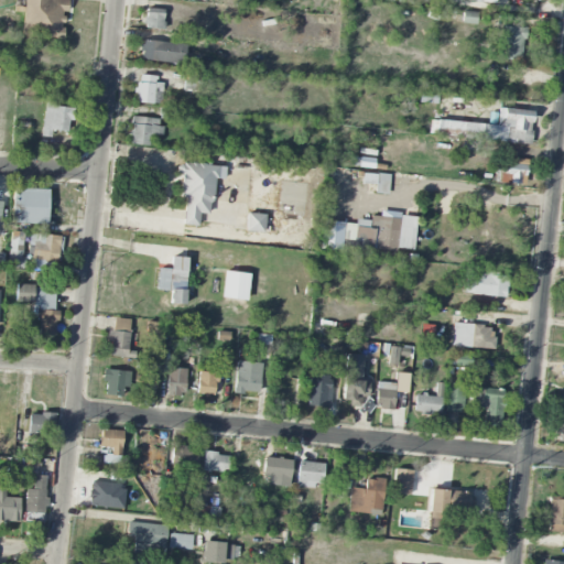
[(24,0),(23,35),(62,38),(64,11),(67,11),(68,0),(24,0)]
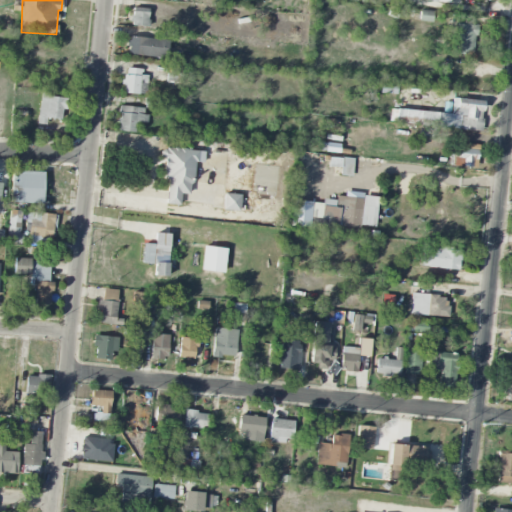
[(148,26),(149,8),(133,8),(132,26),(148,26)]
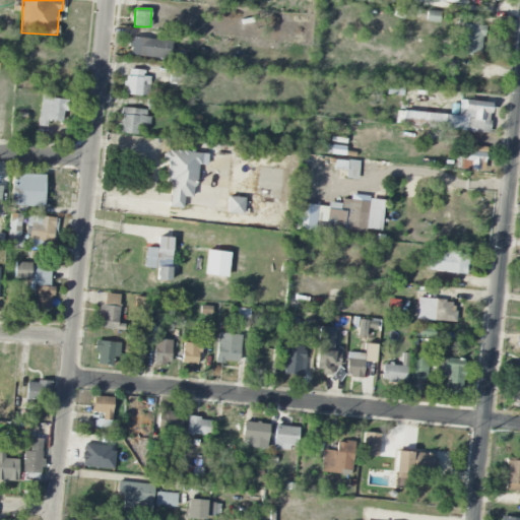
[(440,13),(428,10),(426,20),(438,23),(440,13)]
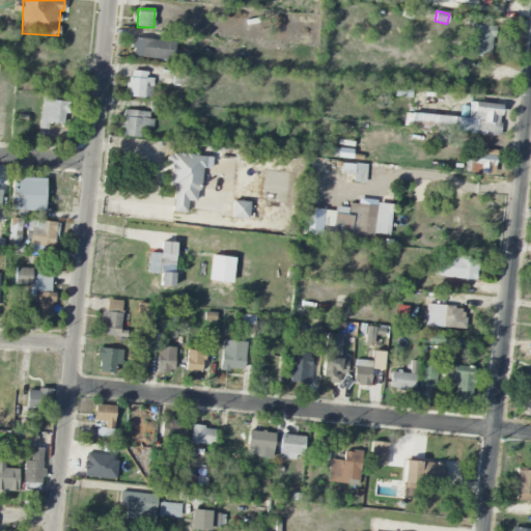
[(493,26),(471,26),(471,56),(493,56),(493,26)]
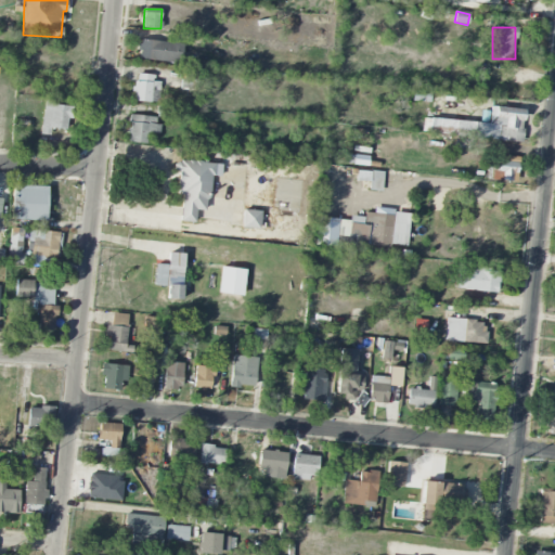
[(141,39),(182,43),(180,65),(139,60),(141,39)]
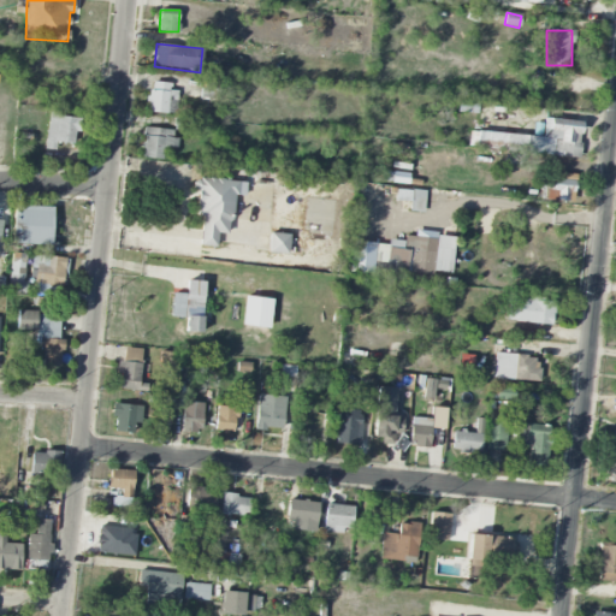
[(171,90),(171,84),(152,81),(148,111),(175,114),(178,92),(171,90)]
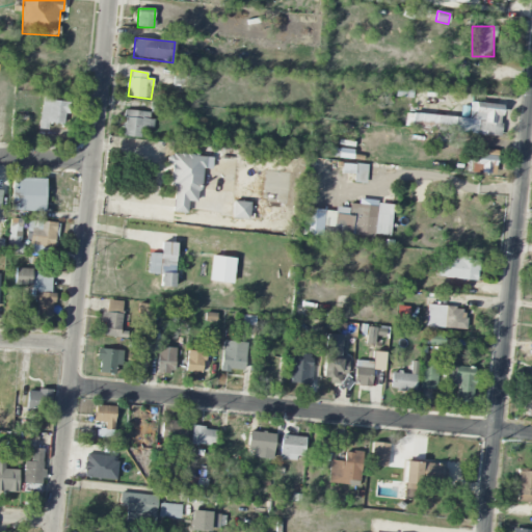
[(40,128),(47,129),(48,123),(63,125),(64,113),(70,113),(71,101),(42,99),(40,128)]
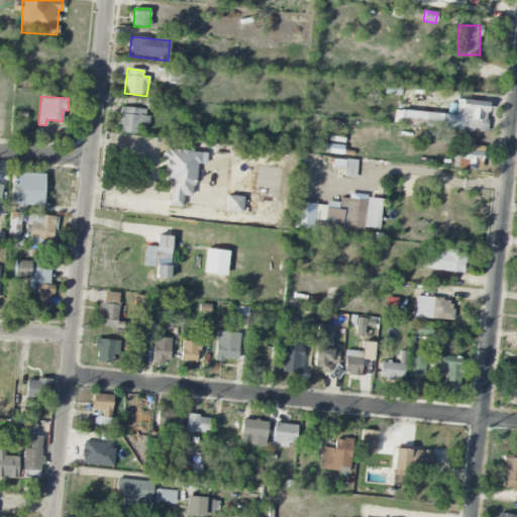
[(486,131),(488,102),(456,99),(455,115),(394,110),(393,124),(486,131)]
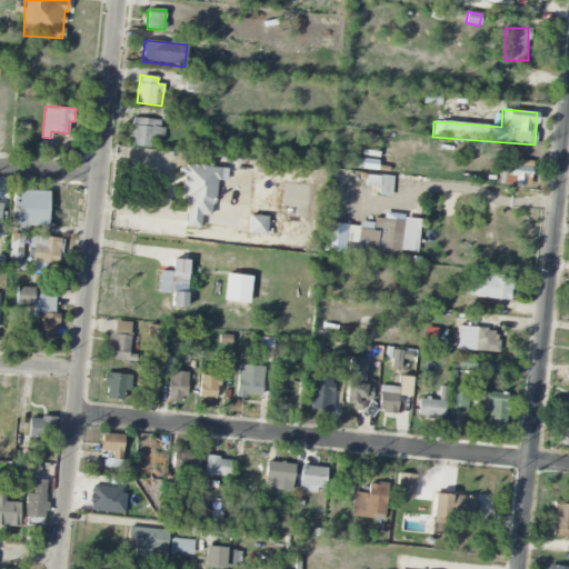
[(150,147),(151,136),(161,137),(162,120),(133,118),(131,146),(150,147)]
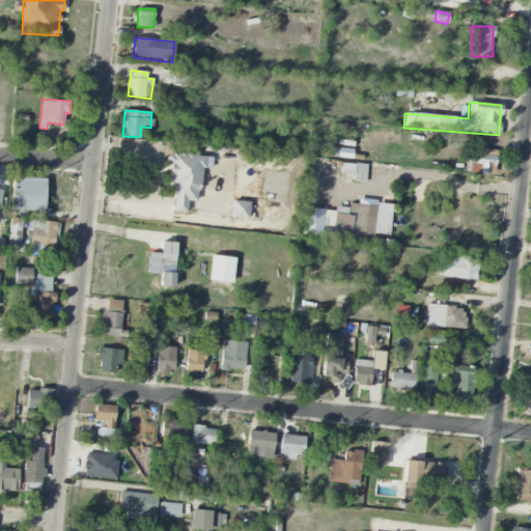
[(477,173),(495,173),(496,149),(478,149),(477,173)]
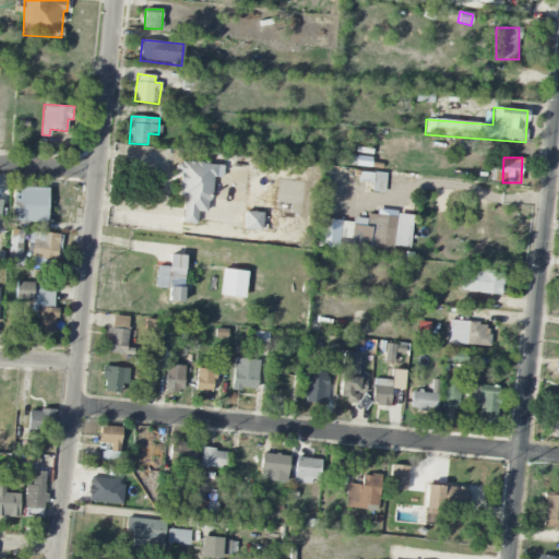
[(181,223),(195,225),(197,212),(207,213),(211,177),(222,178),(223,165),(180,162),(177,195),(183,197),(181,223)]
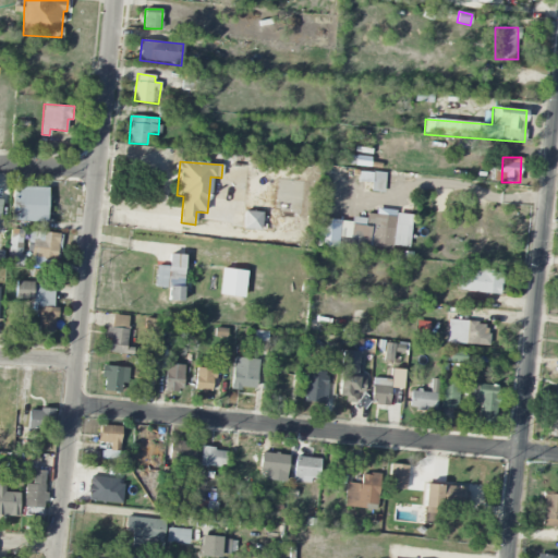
[(372,183),(371,192),(384,192),(385,172),(359,171),(358,182),(372,183)]
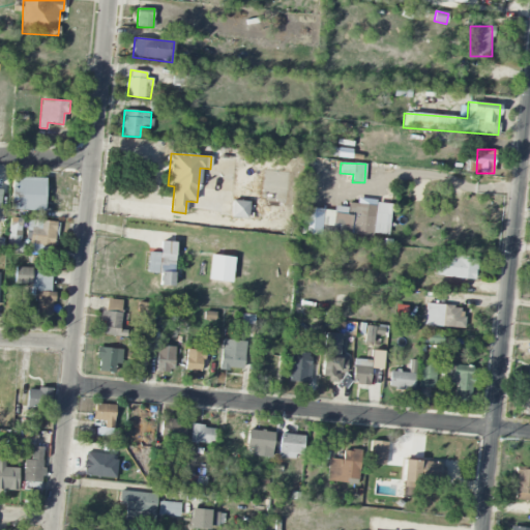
[(46,178),(12,177),(11,209),(43,211),(46,178)]
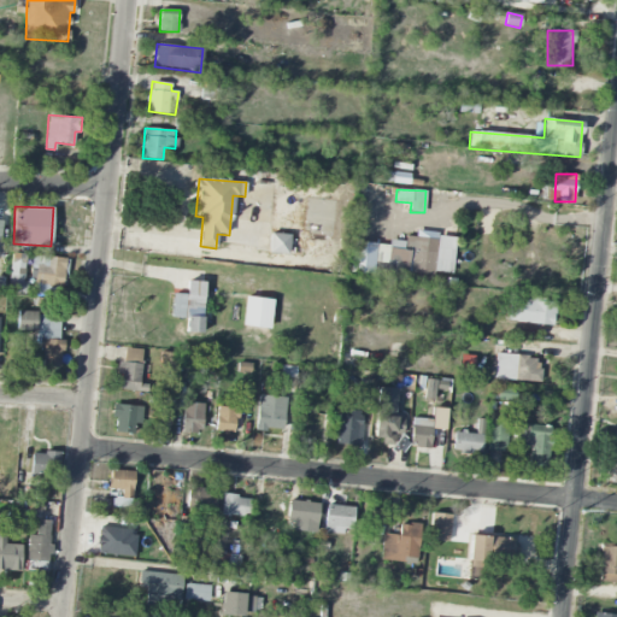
[(288,254),(289,235),(269,234),(268,253),(288,254)]
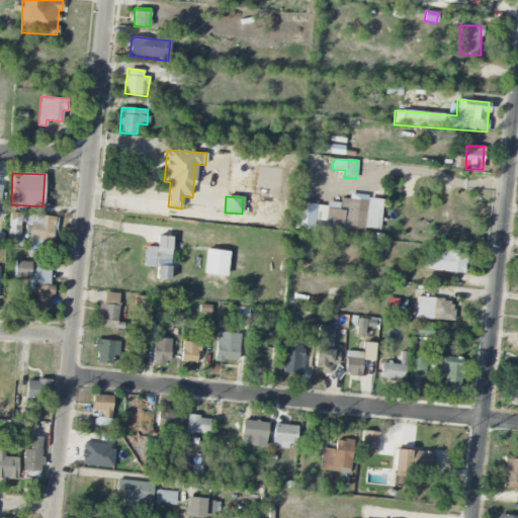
[(293,229),(327,232),(328,226),(378,231),(381,200),(340,197),(340,202),(327,201),(326,205),(295,203),(293,229)]
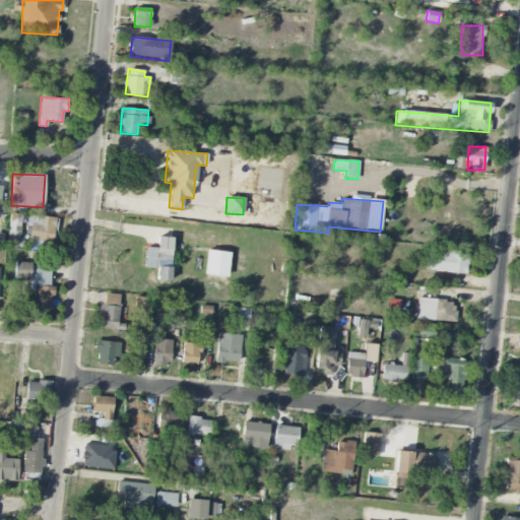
[(20,245),(21,214),(10,213),(9,244),(20,245)]
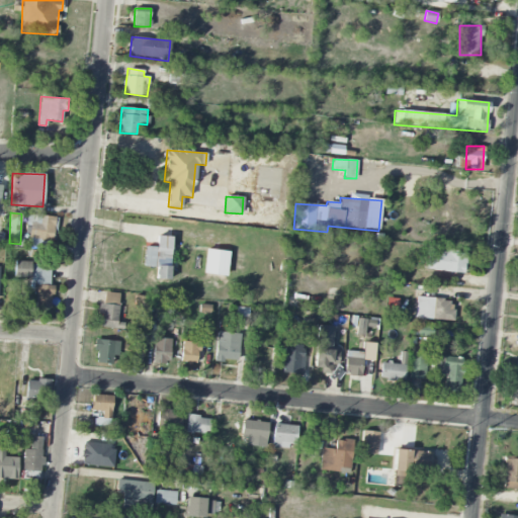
[(53,217),(28,216),(27,247),(52,248),(53,217)]
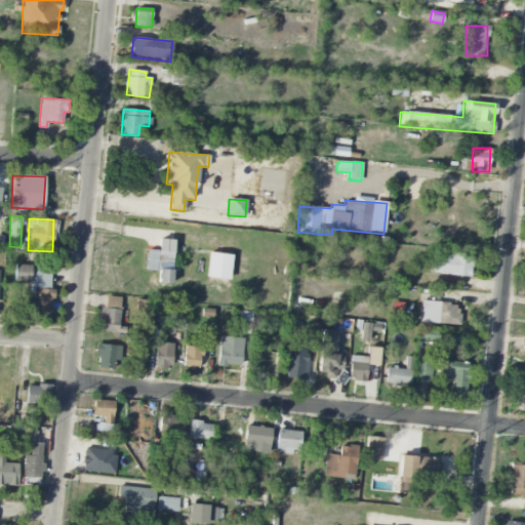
[(146,250),(146,270),(159,271),(158,283),(171,284),(172,240),(159,239),(158,250),(146,250)]
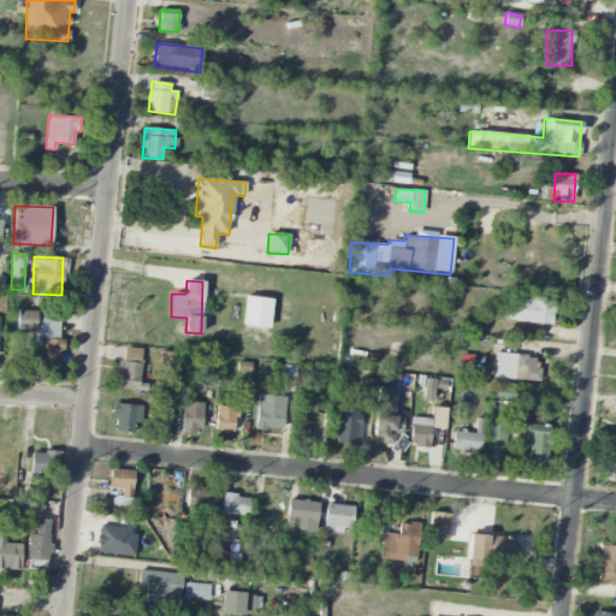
[(271,298),(243,297),(242,326),(270,327),(271,298)]
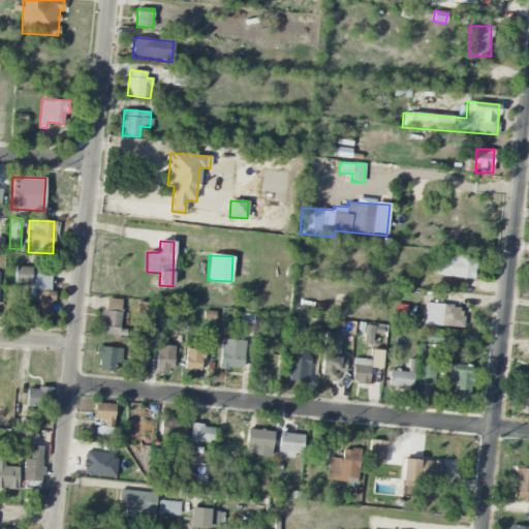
[(443,277),(474,278),(475,258),(443,257),(443,277)]
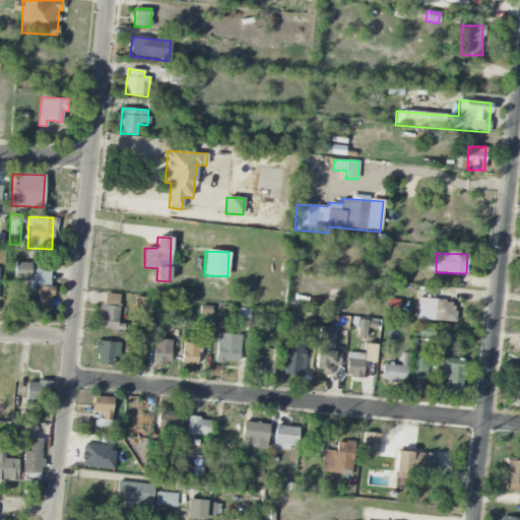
[(13,277),(30,278),(31,263),(14,262),(13,277)]
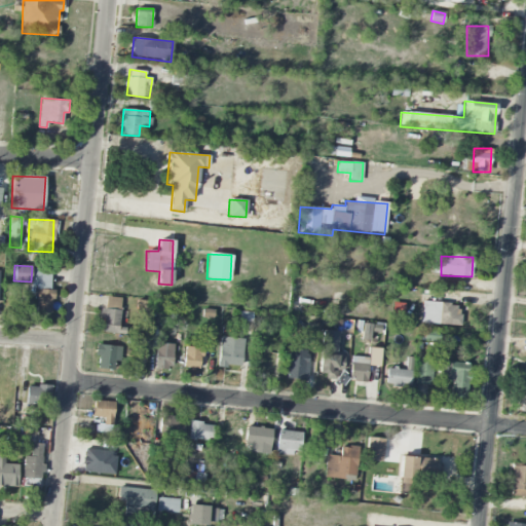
[(50,291),(50,269),(32,269),(31,290),(37,291),(36,312),(51,313),(52,291),(50,291)]
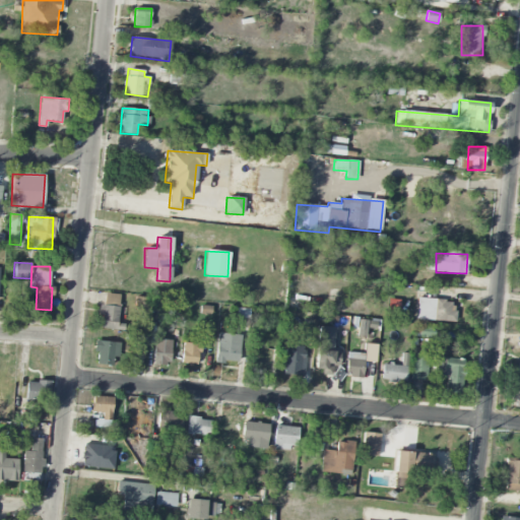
[(123,330),(124,324),(117,323),(120,295),(105,294),(104,305),(100,305),(99,315),(102,315),(101,328),(123,330)]
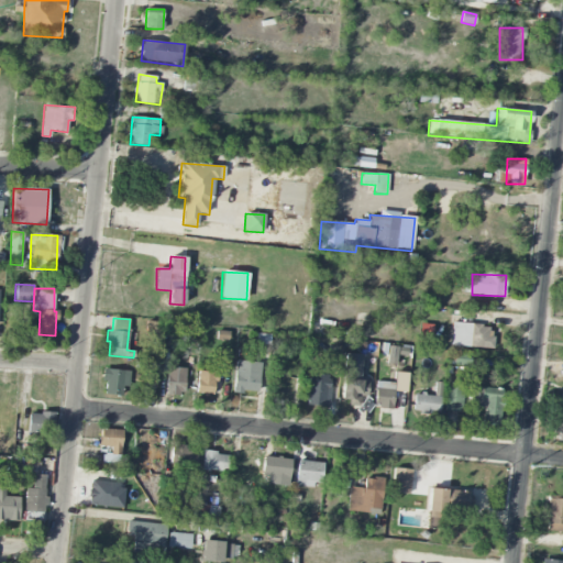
[(451,346),(492,348),(493,324),(451,323),(451,346)]
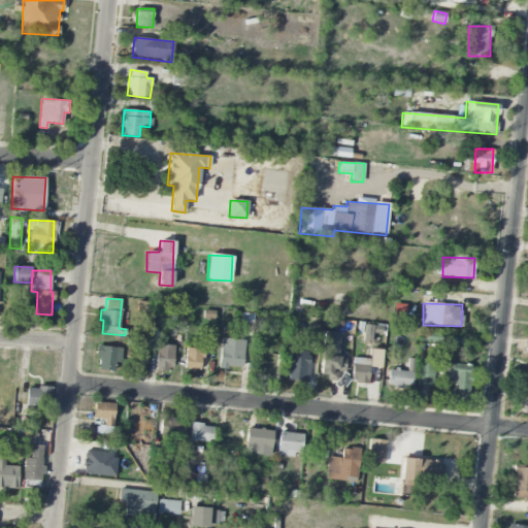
[(216,311),(205,309),(203,318),(213,321),(216,311)]
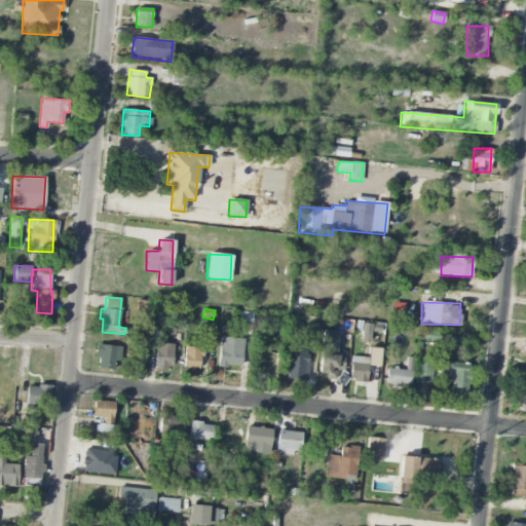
[(363,332),(381,333),(381,325),(363,324),(363,332)]
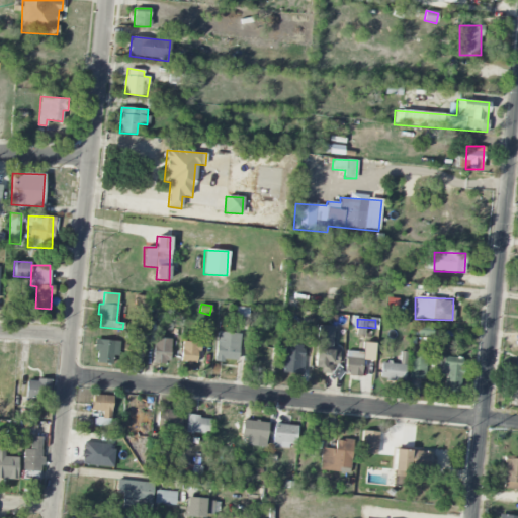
[(334,327),(317,325),(314,367),(321,368),(321,373),(331,374),(332,364),(337,365),(339,347),(332,346),(334,327)]
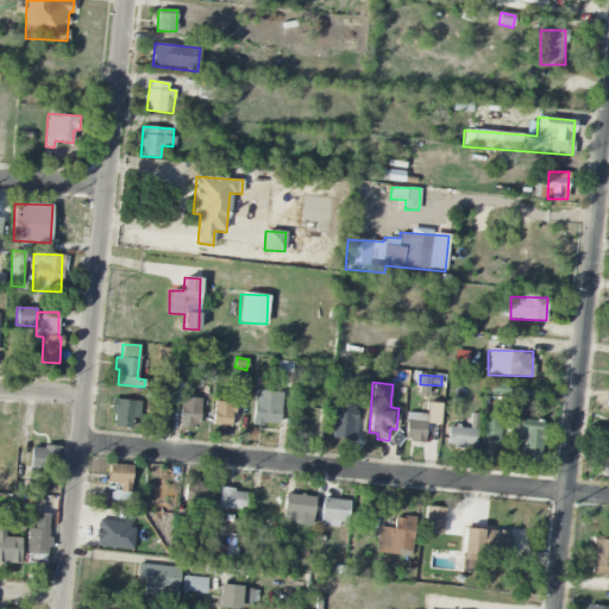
[(508,393),(507,382),(490,383),(491,394),(508,393)]
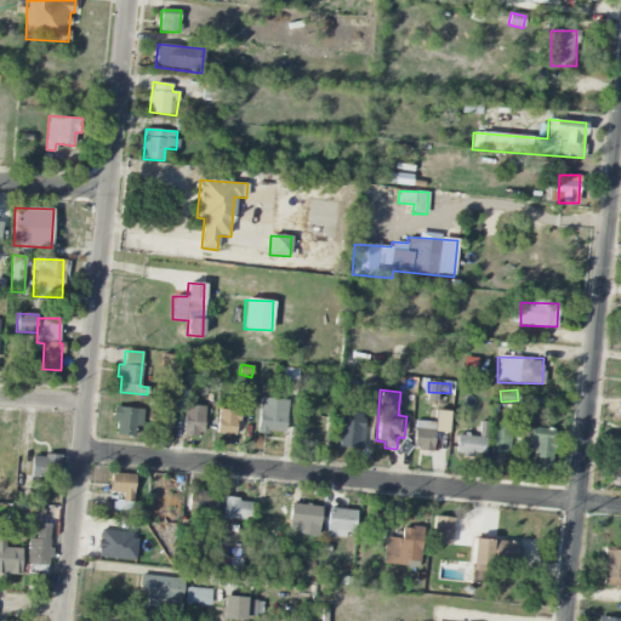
[(257,432),(285,433),(286,399),(258,398),(257,432)]
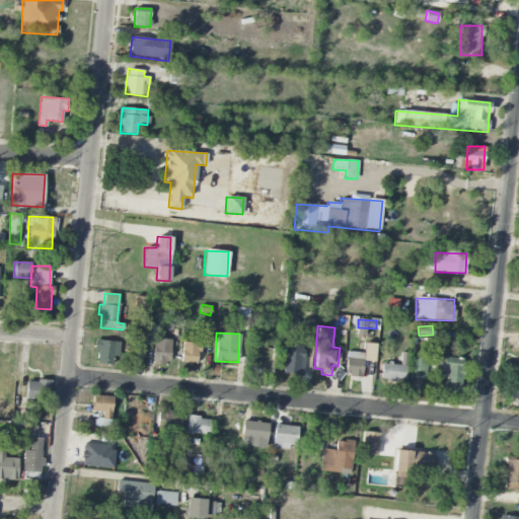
[(133,352),(145,352),(146,336),(133,336),(133,352)]
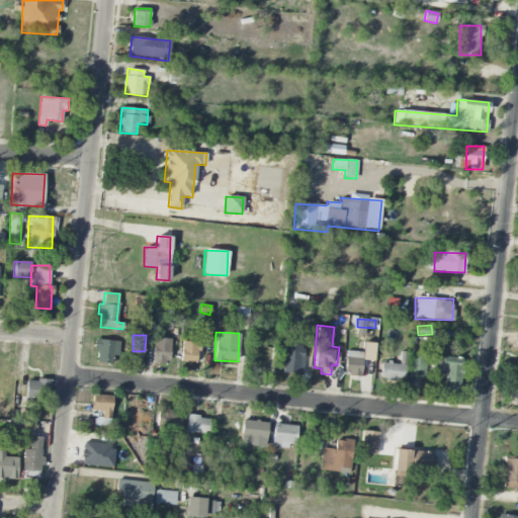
[(170,362),(171,339),(153,338),(152,362),(170,362)]
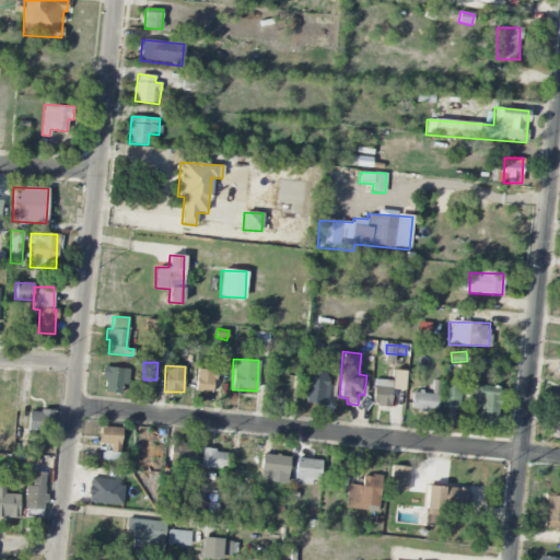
[(104,393),(121,394),(121,385),(128,385),(129,369),(102,368),(101,381),(105,381),(104,393)]
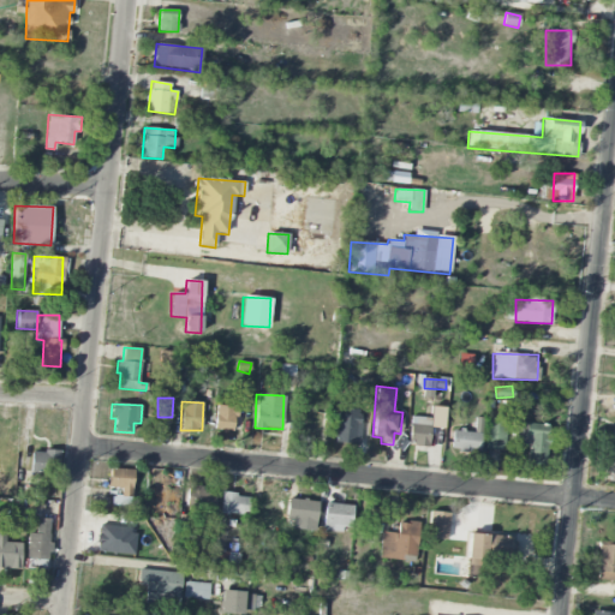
[(237,407),(215,406),(214,430),(236,431),(237,407)]
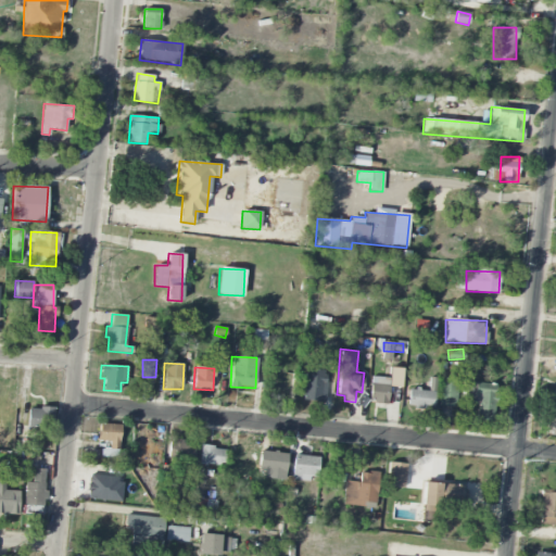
[(325,401),(326,370),(305,369),(305,384),(300,384),(299,400),(325,401)]
